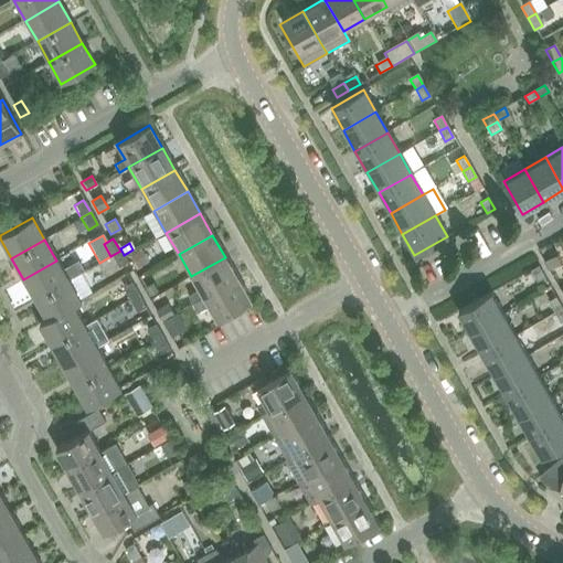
[(120,251),(110,256),(117,268),(127,263),(120,251)]
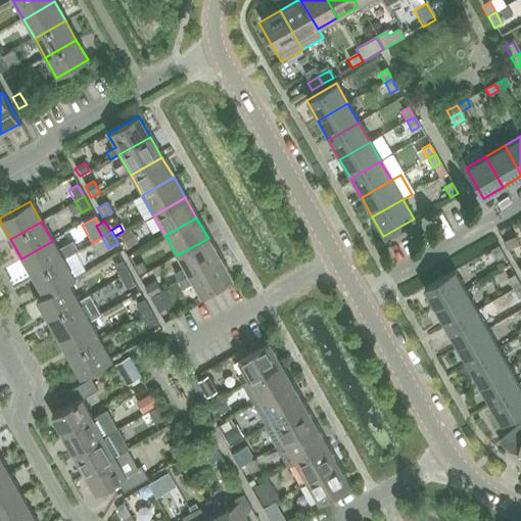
[(129,232),(120,237),(127,248),(136,243),(129,232)]
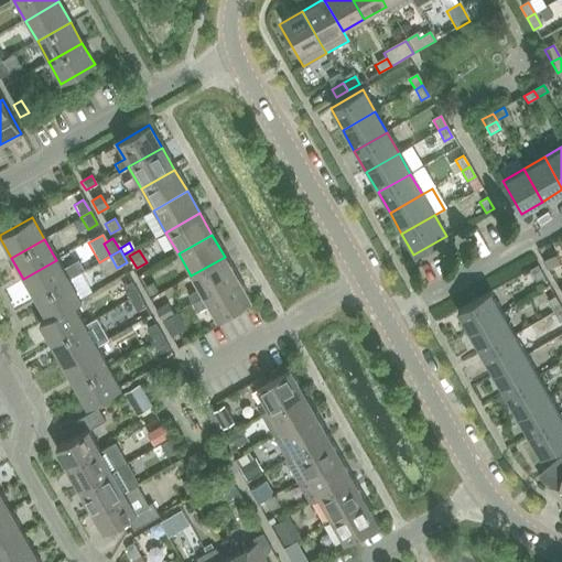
[(554,256),(541,262),(547,271),(559,263),(554,256)]
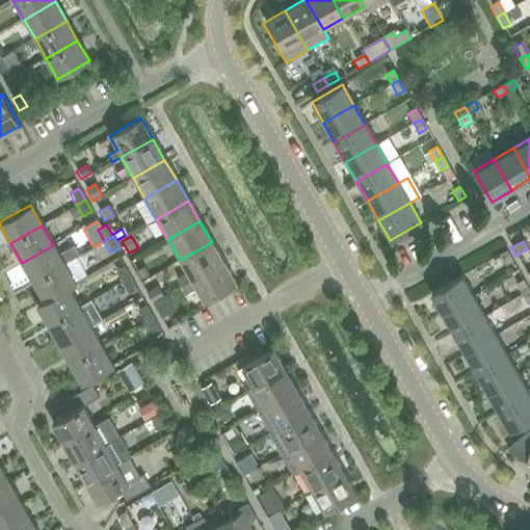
[(187,273),(177,280),(181,287),(223,263),(212,242),(180,260),(187,273)]
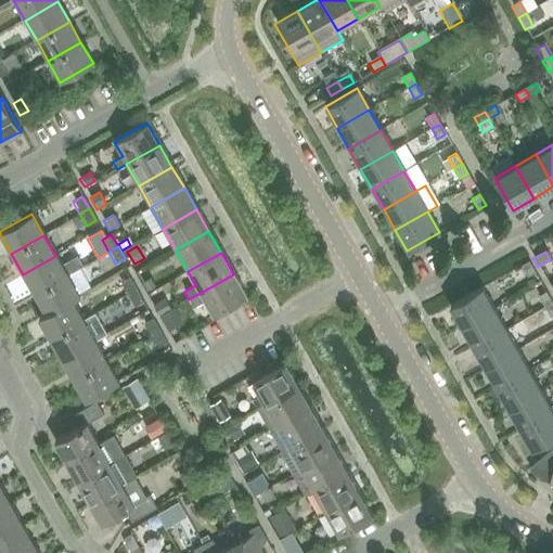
[(55,256),(23,274),(34,295),(67,275),(55,256)]
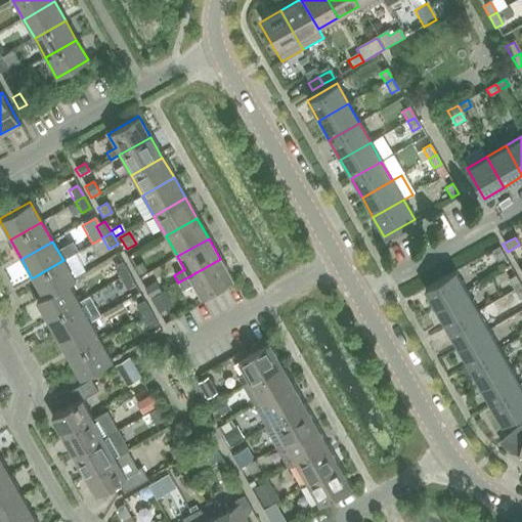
[(497,247),(490,251),(496,261),(504,257),(497,247)]
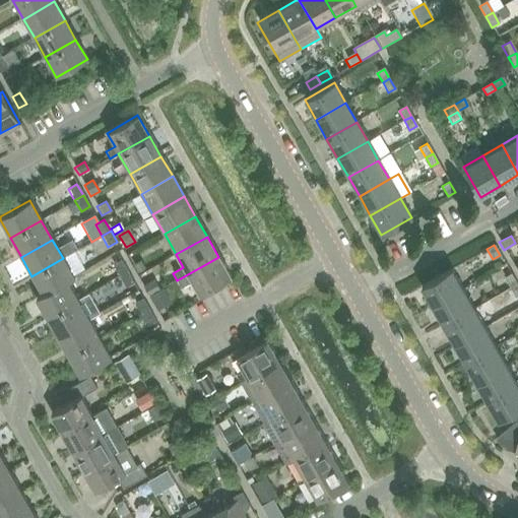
[(191,281),(199,296),(231,277),(218,257),(177,280),(180,287),(191,281)]
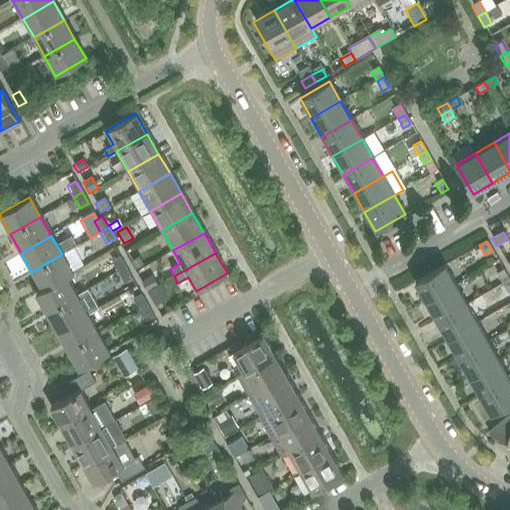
[(62,254),(31,272),(42,289),(42,290),(65,277),(66,278),(73,274),(62,254)]
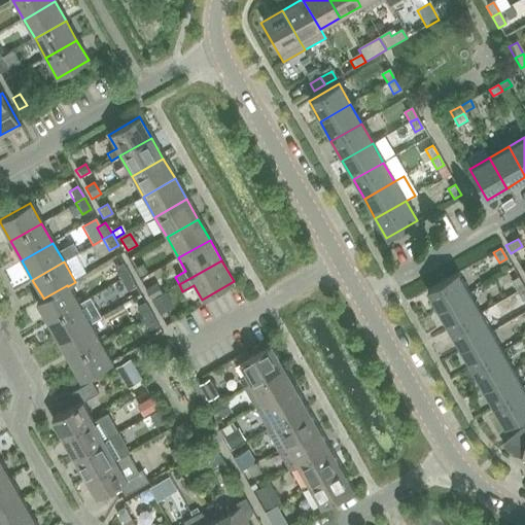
[(119,280),(129,275),(121,265),(113,269),(119,280)]
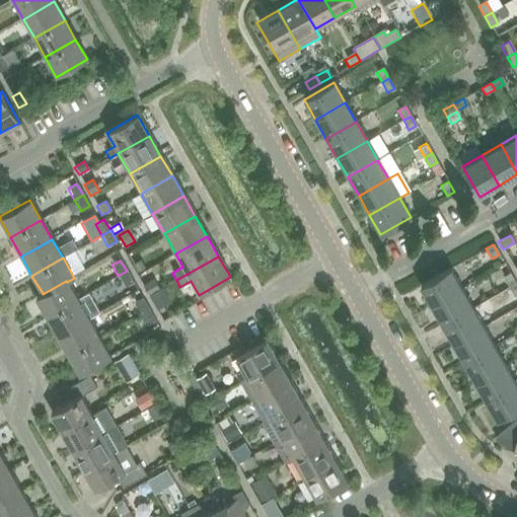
[(140,261),(132,266),(137,273),(145,268),(140,261)]
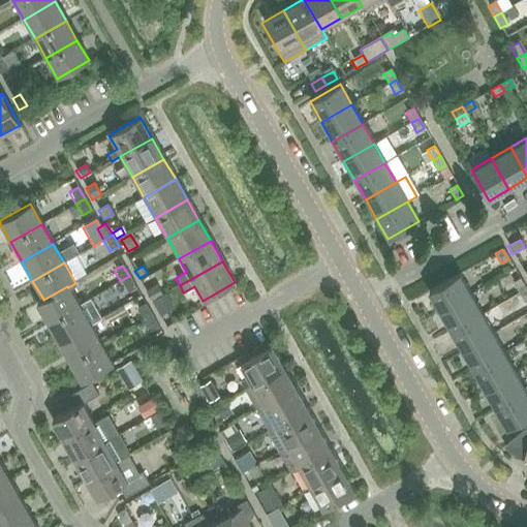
[(428,292),(439,312),(470,296),(458,275),(428,292)]
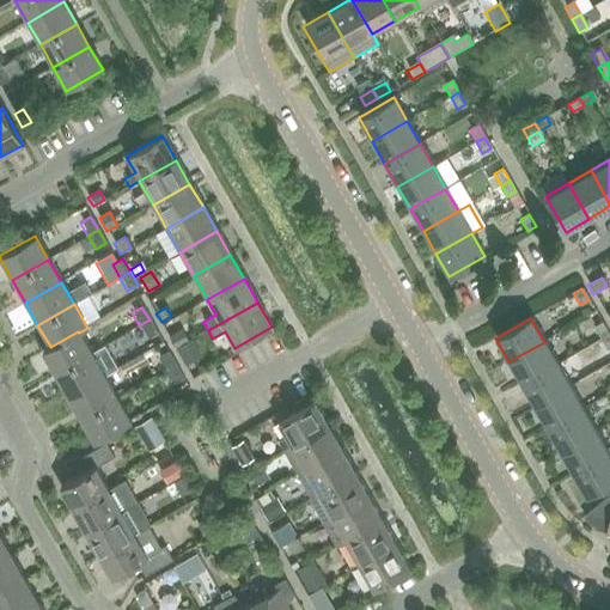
[(150,319),(139,325),(147,339),(157,333),(150,319)]
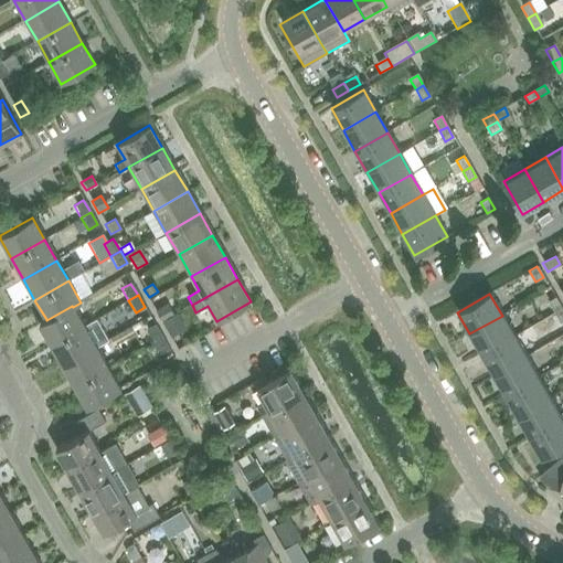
[(553,314),(561,308),(555,298),(548,303),(553,314)]
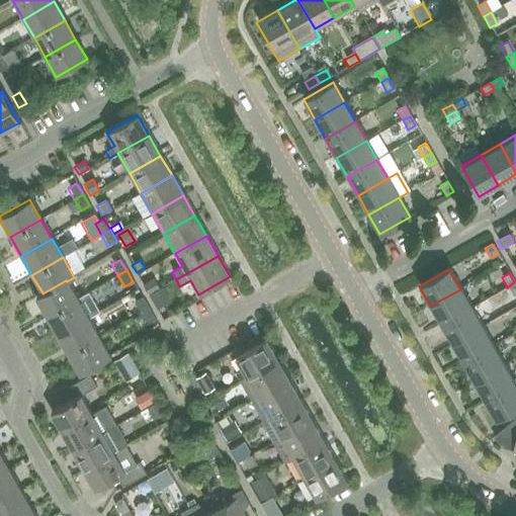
[(67,281),(66,280),(43,293),(43,292),(35,297),(47,317),(77,299),(67,281)]
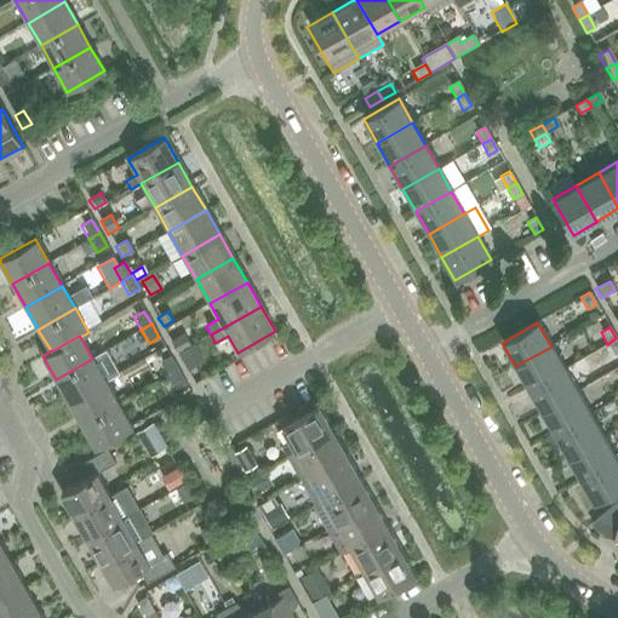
[(184,336),(170,343),(176,354),(190,347),(184,336)]
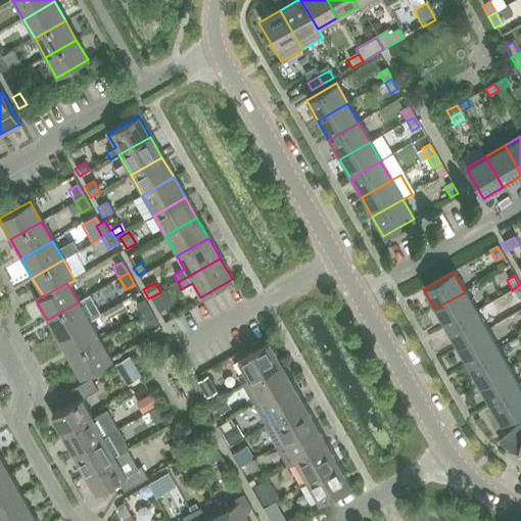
[(520,288),(519,285),(512,290),(518,299),(520,297),(520,288)]
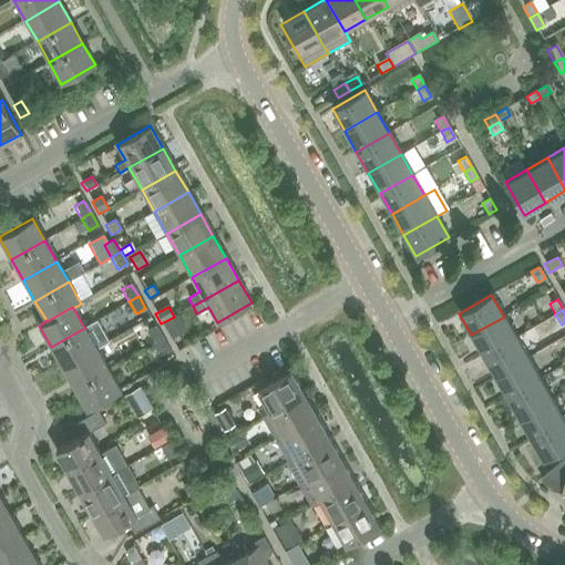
[(176,316),(162,325),(170,339),(185,330),(176,316)]
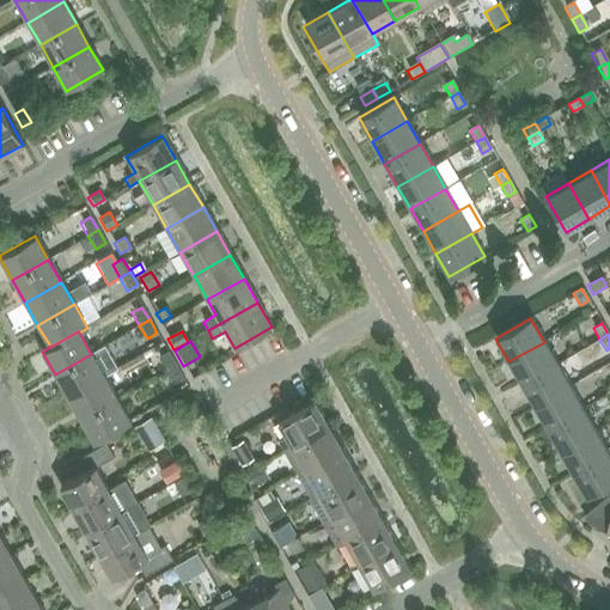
[(522,384),(556,364),(544,342),(508,361),(522,384)]
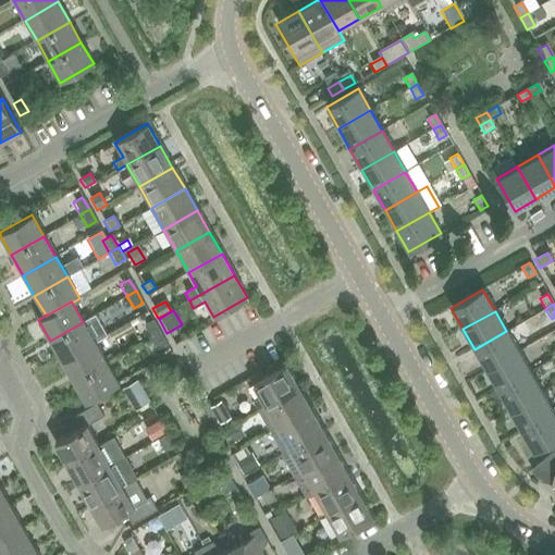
[(150,337),(159,332),(152,320),(144,325),(150,337)]
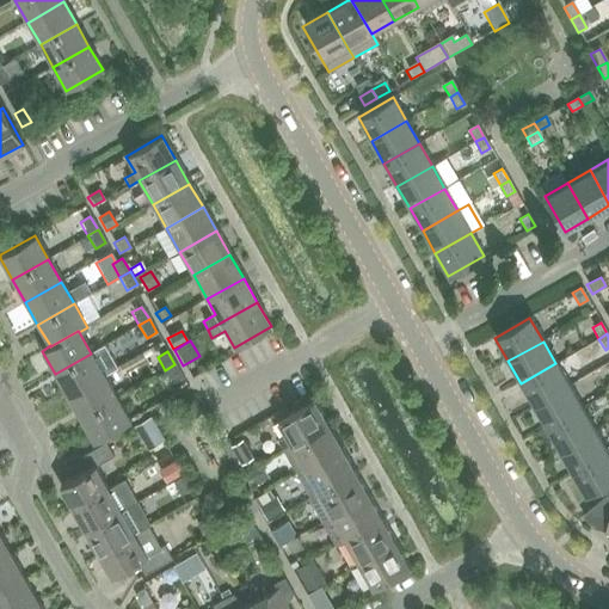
[(68,397),(104,376),(91,354),(55,374),(68,397)]
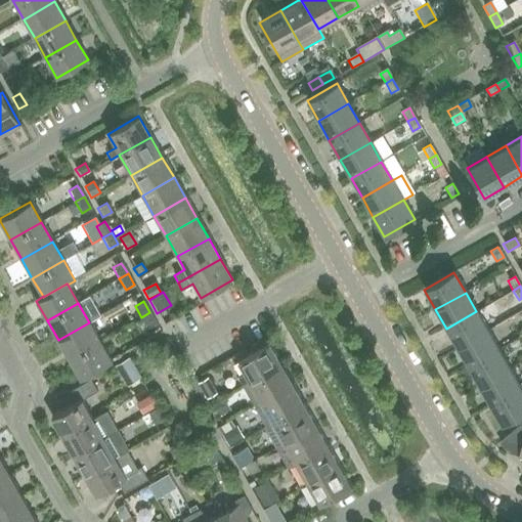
[(476,311),(446,329),(457,348),(487,331),(476,311)]
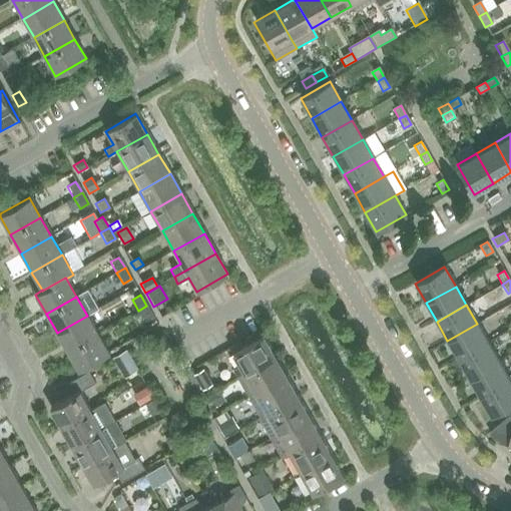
[(146,306),(138,311),(144,322),(152,317),(146,306)]
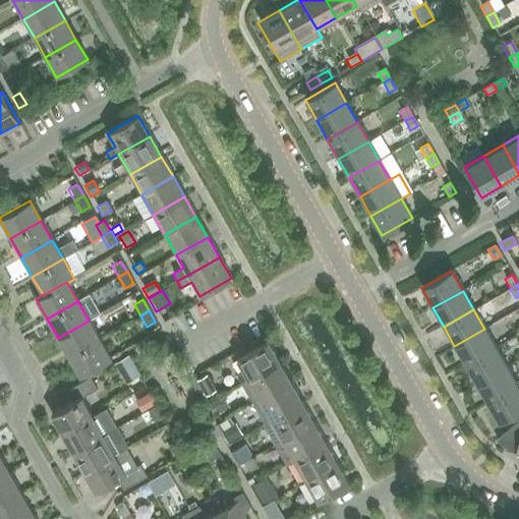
[(68,356),(99,339),(89,321),(58,338),(68,356)]
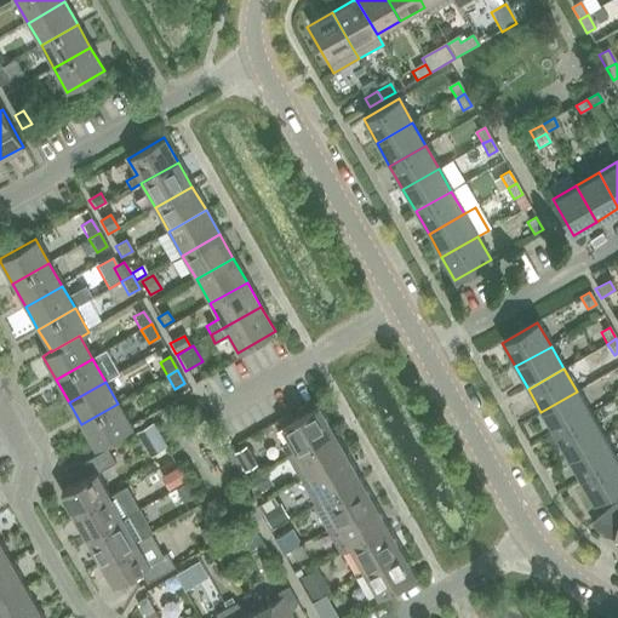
[(577,392),(541,412),(554,435),(590,415),(577,392)]
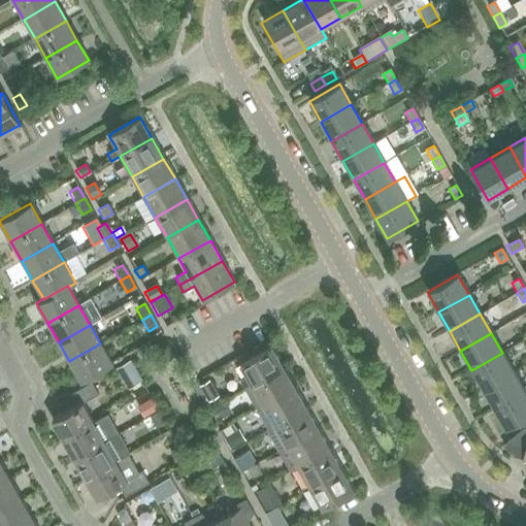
[(112,364),(100,343),(69,361),(80,382),(112,364)]
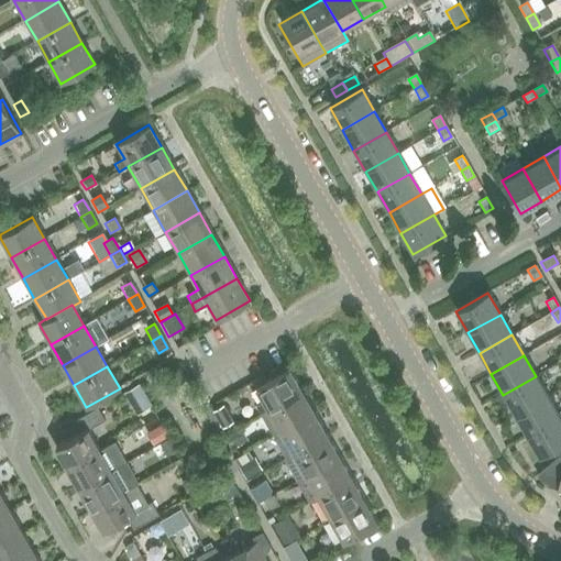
[(255,406),(261,416),(301,392),(288,370),(255,388),(263,402),(255,406)]
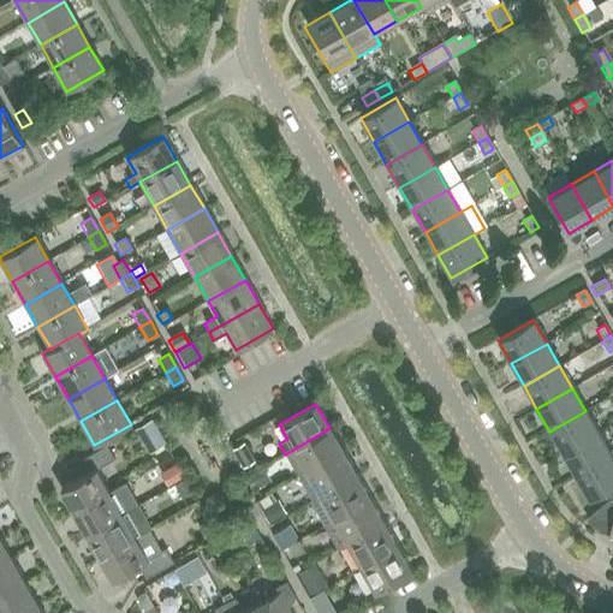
[(585,411),(549,432),(563,454),(597,434),(585,411)]
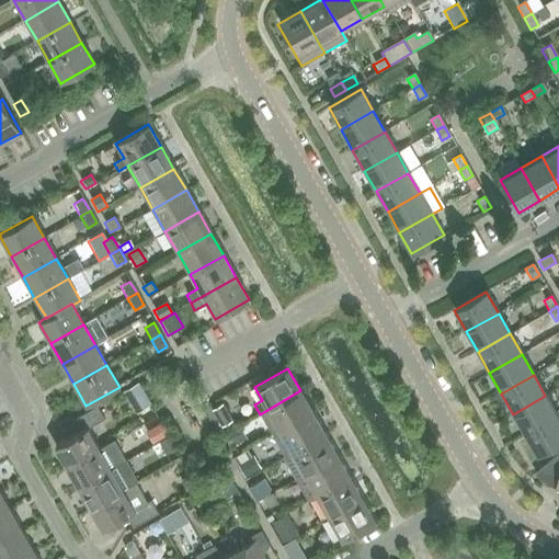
[(272,436),(280,432),(312,412),(300,390),(260,414),(272,436)]
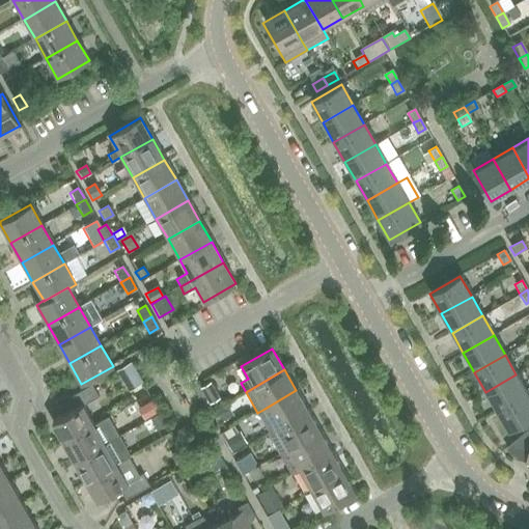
[(496,411),(527,393),(516,374),(485,392),(496,411)]
